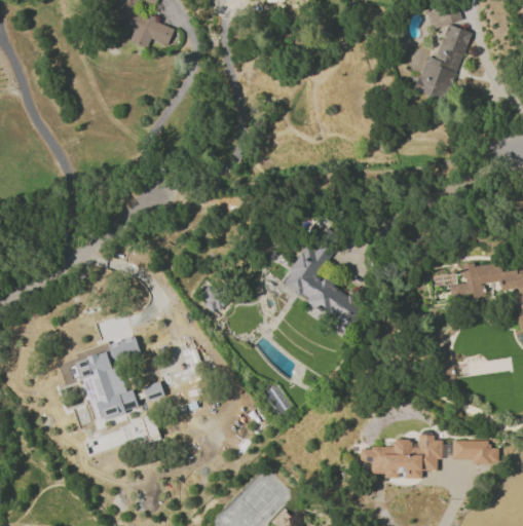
[(118,0),(111,23),(135,30),(131,41),(149,47),(152,39),(170,45),(176,26),(135,11),(138,0),(144,0),(156,4),(157,0),(118,0)]
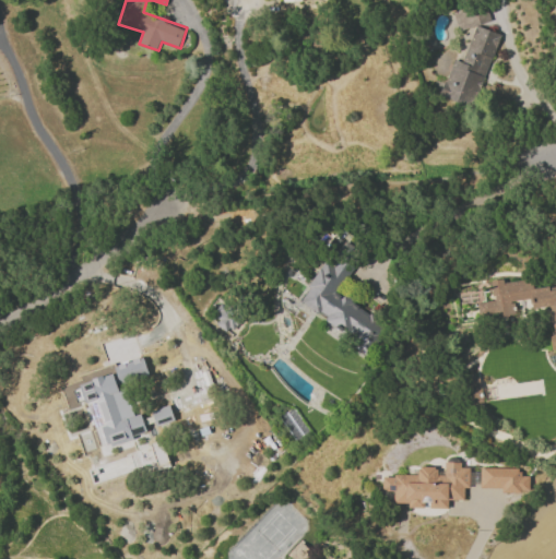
[(442,96),(470,105),(477,104),(501,34),(475,25),(493,21),(488,2),(454,10),(460,30),(476,26),(464,62),(454,59),(442,96)]
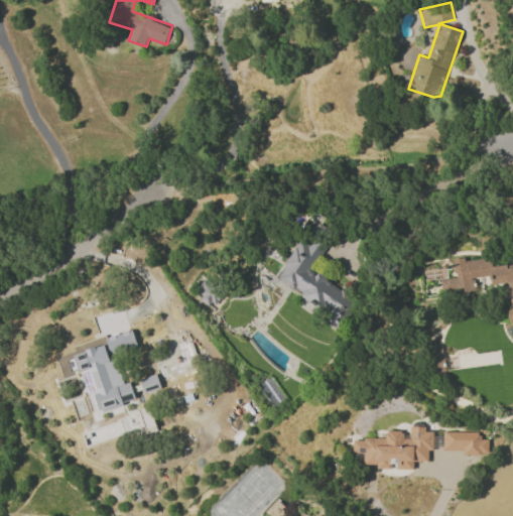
[(279,279),(302,292),(300,295),(333,313),(329,320),(343,329),(360,297),(311,270),(324,247),(303,236),(279,279)]
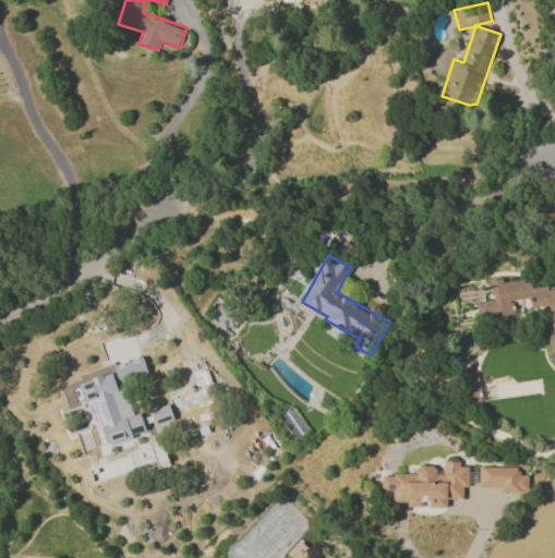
[(554,286),(534,288),(532,278),(513,280),(498,279),(491,280),(494,300),(478,302),(480,318),(483,319),(516,315),(514,301),(528,299),(531,299),(532,307),(550,305),(553,328),(551,342),(552,348),(554,348),(554,286)]
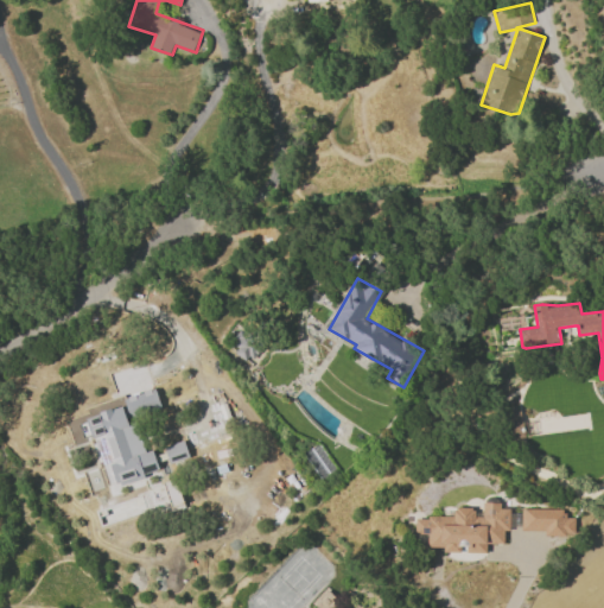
[(230,342),(249,361),(264,348),(245,328),(230,342)]
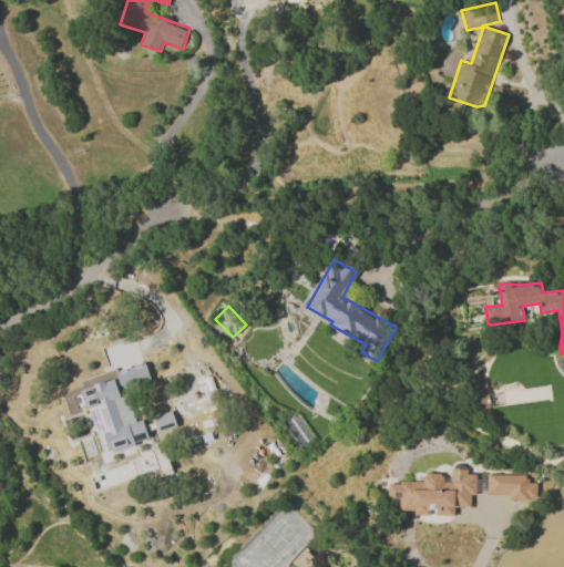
[(118,369),(121,388),(152,383),(149,363),(118,369)]
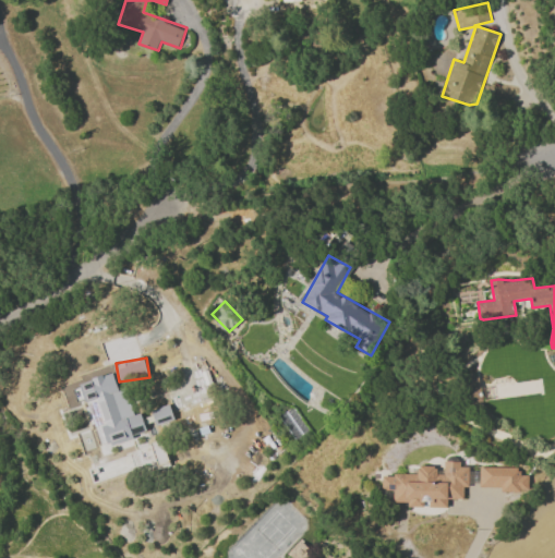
[(101,446),(148,433),(142,412),(134,414),(127,388),(119,390),(116,374),(74,385),(79,402),(88,400),(101,446)]
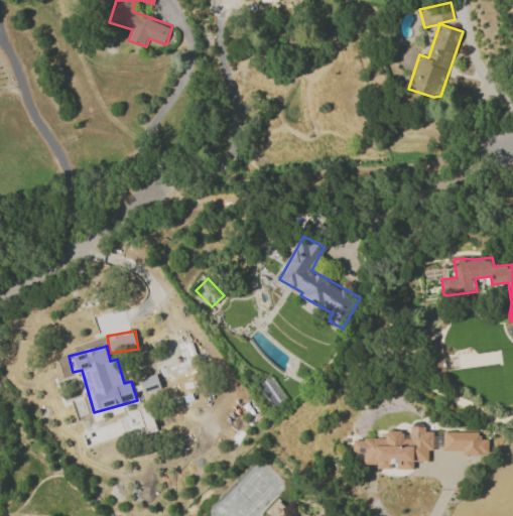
[(145,392),(162,388),(158,374),(141,378),(145,392)]
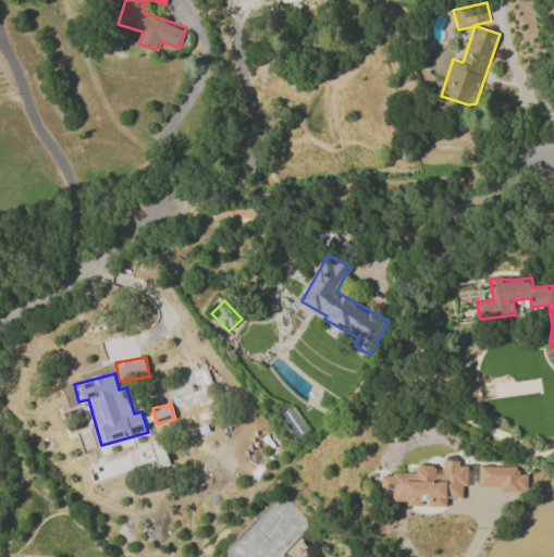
[(169,461),(163,438),(152,441),(158,463),(169,461)]
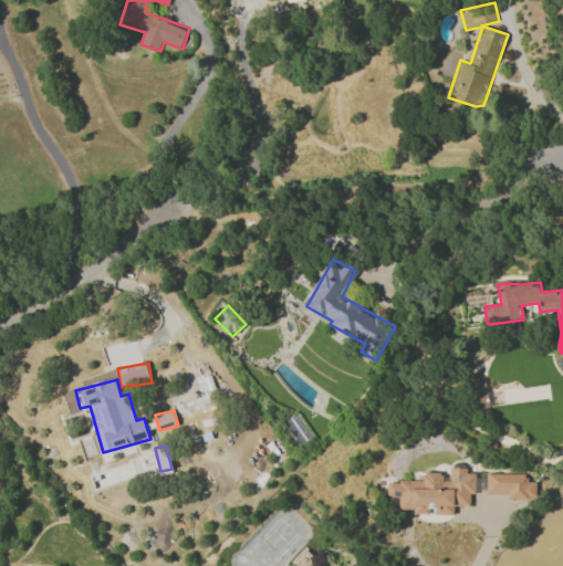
[(510,494),(510,499),(535,500),(535,482),(528,482),(528,474),(488,473),(488,494),(510,494)]
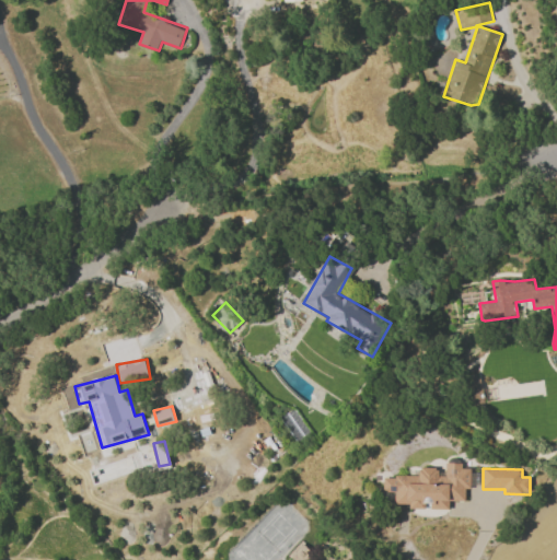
[(413,481),(477,482),(478,511),(413,510),(413,481)]
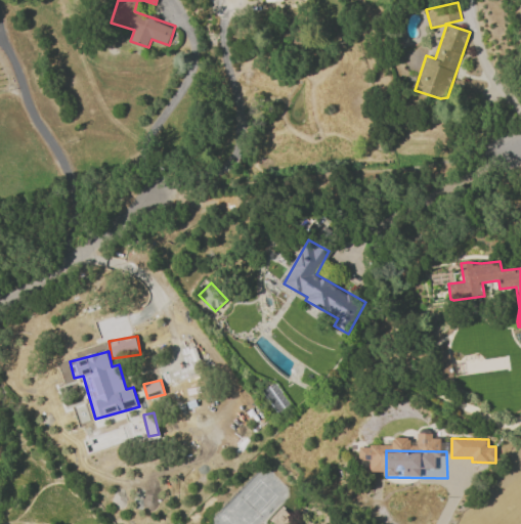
[(271,519),(275,523),(283,523),(292,517),(285,508),(271,519)]
